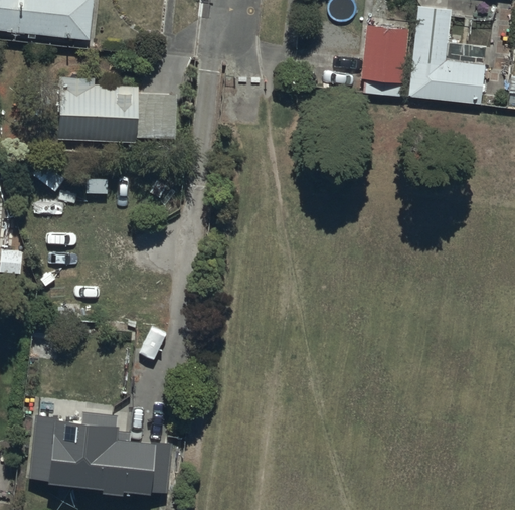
[(0,0),(0,30),(91,39),(95,0),(0,0)]
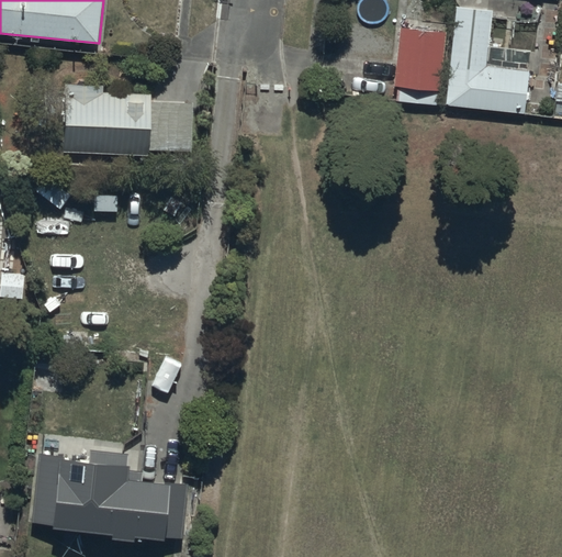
[(524,113),(529,52),(489,47),(492,13),(454,9),(446,106),(524,113)]
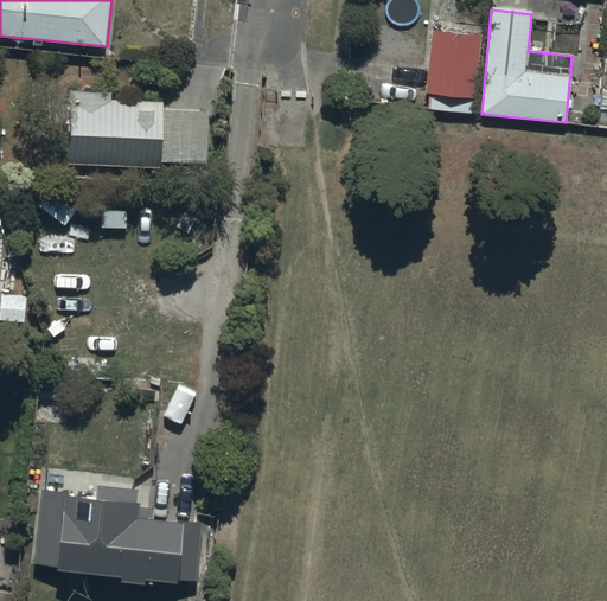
[(426,94),(432,95),(429,112),(471,115),(473,98),(474,98),(480,34),(433,30),(426,94)]
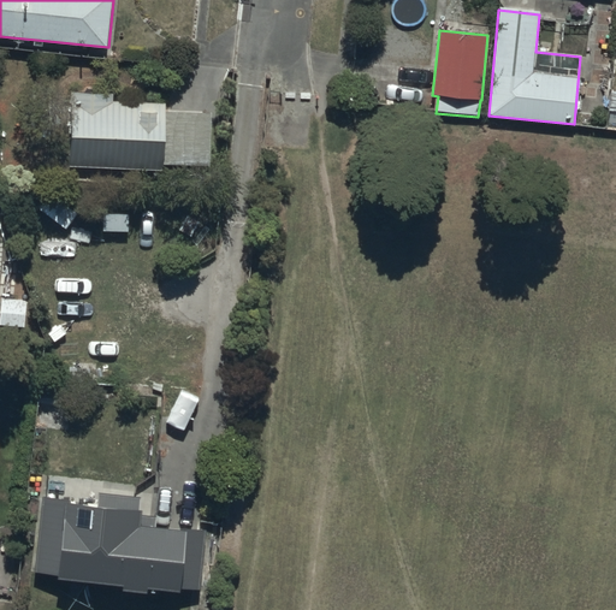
[(116,93),(72,92),(70,169),(164,172),(164,164),(209,165),(211,113),(166,112),(166,105),(114,104),(116,93)]
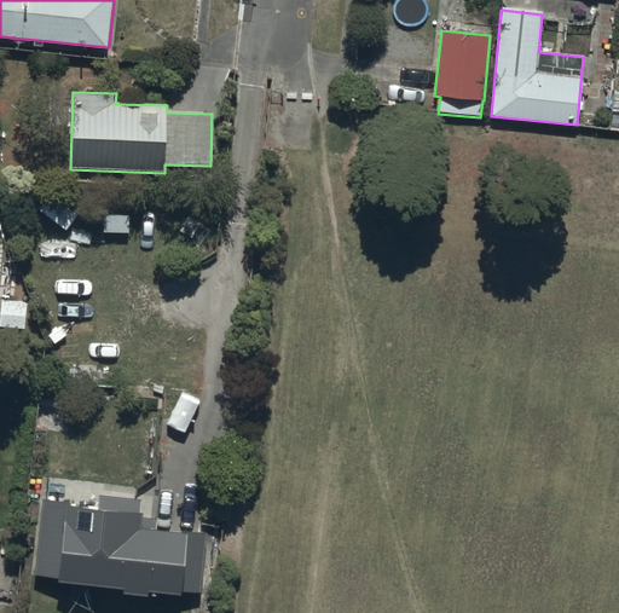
[(42,497),(34,583),(202,599),(208,542),(138,536),(140,505),(42,497)]
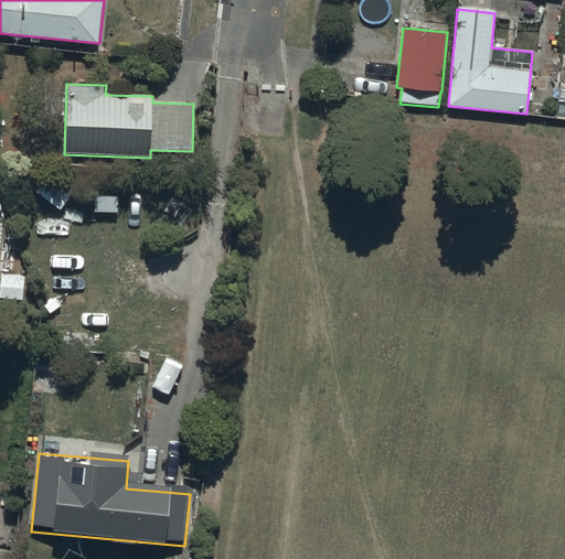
All buildings are outlined.
